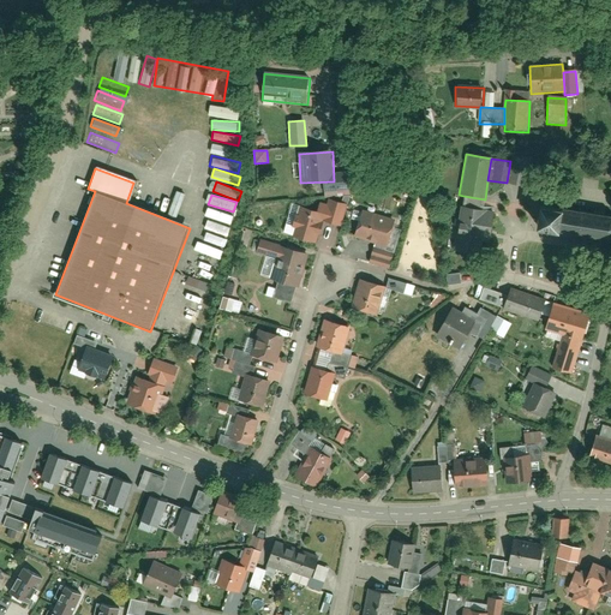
[(461,207),(483,210),(485,199),(463,196),(461,207)]
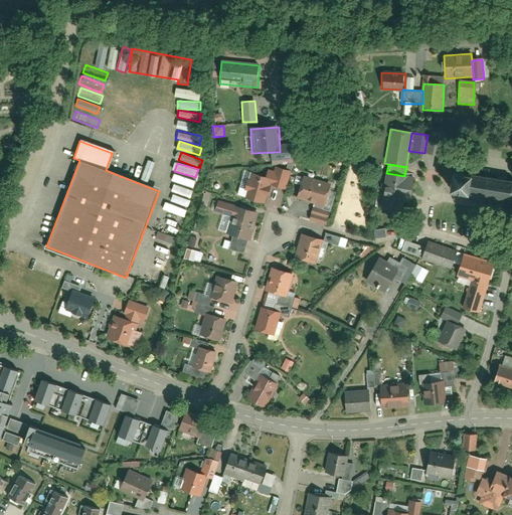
[(242,197),(264,204),(270,186),(286,190),(291,172),(274,167),(273,171),(267,169),(264,178),(250,173),(242,197)]
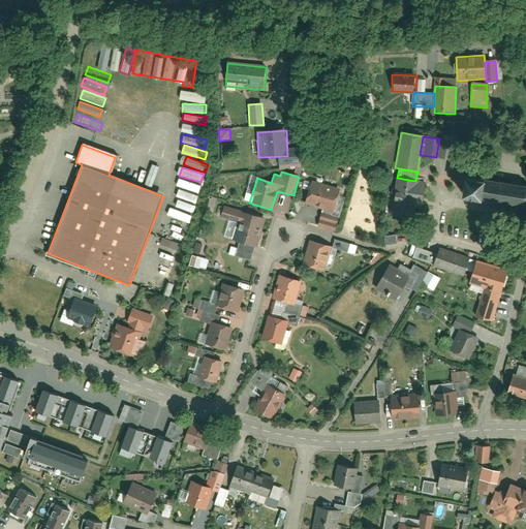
[(461,196),(522,206),(525,204),(525,187),(524,186),(464,177),(461,196)]
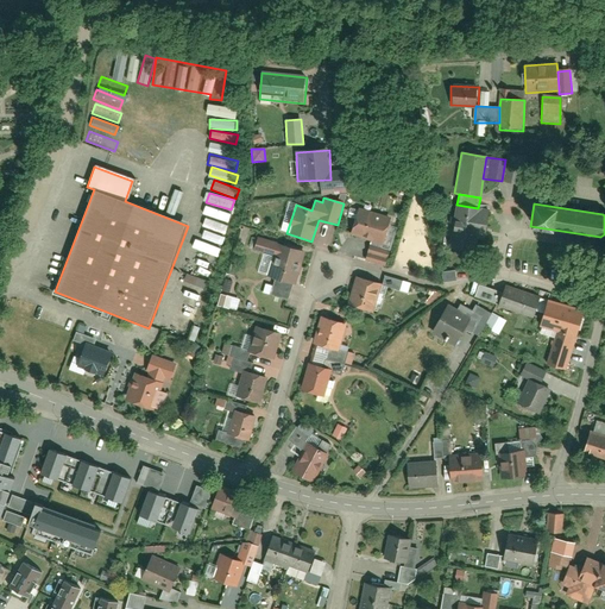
[(455,205),(448,249),(480,253),(487,209),(478,208),(457,205),(455,205)]
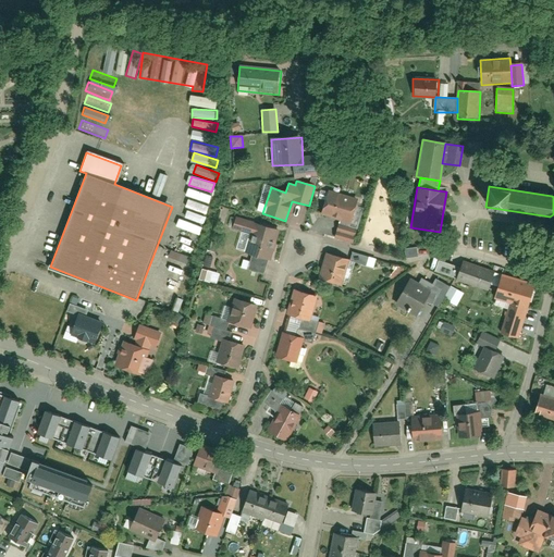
[(201,222),(207,205),(209,205),(211,196),(186,188),(179,214),(201,222)]
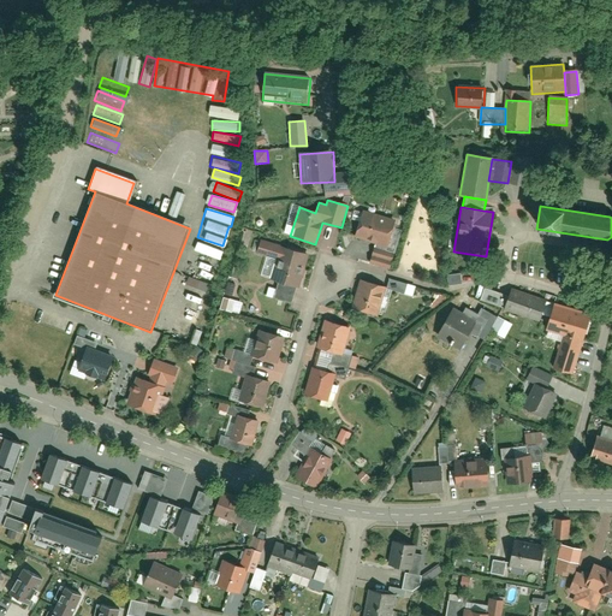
[(352,237),(387,248),(396,220),(362,211),(352,237)]
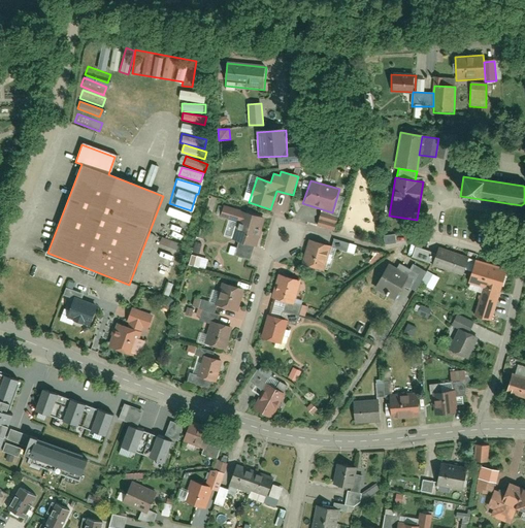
[(253,246),(256,248),(264,218),(224,206),(221,219),(236,223),(231,240),(238,242),(253,246)]
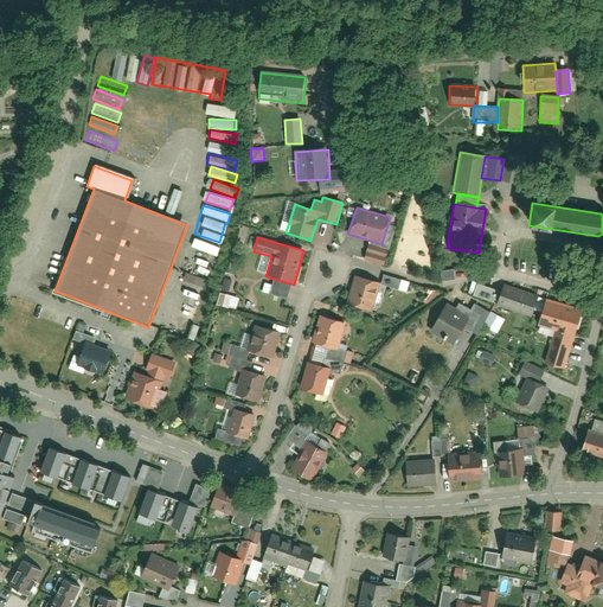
[(389,250),(369,246),(365,260),(385,266),(389,250)]
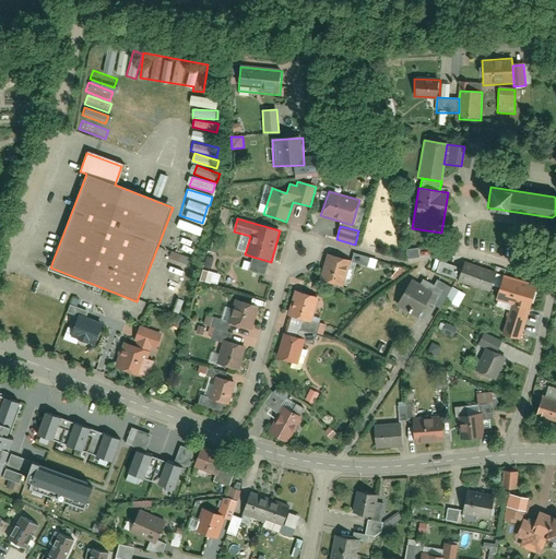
[(406,258),(420,256),(417,246),(405,249),(406,258)]
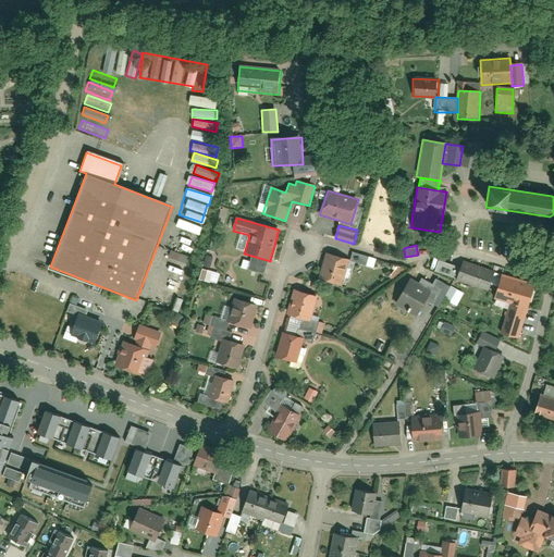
[(168,257),(185,261),(186,255),(169,250),(168,257)]
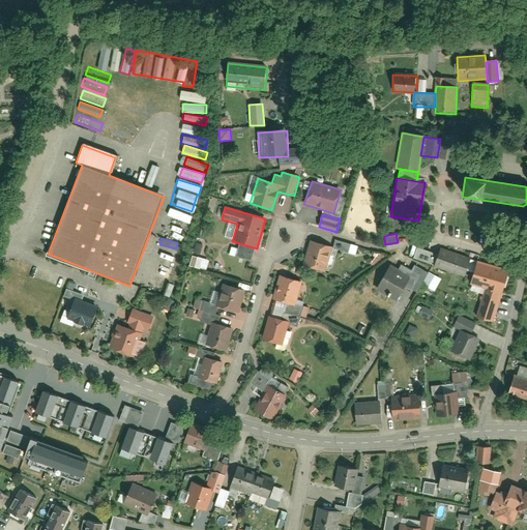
[(333,240),(330,247),(355,255),(357,246),(333,240)]
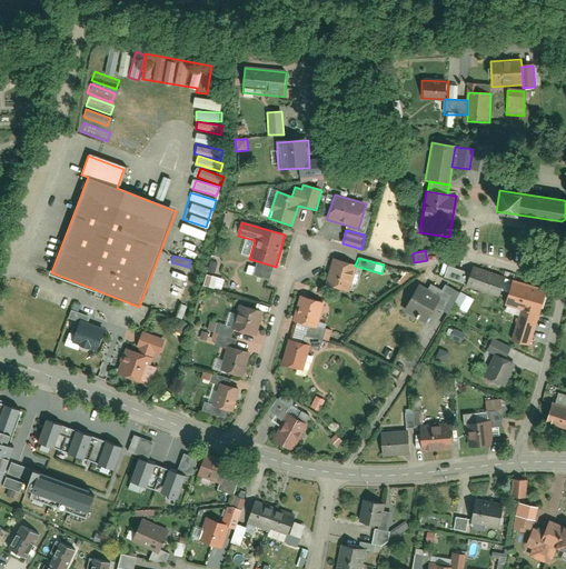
[(324,287),(348,293),(355,266),(331,259),(324,287)]
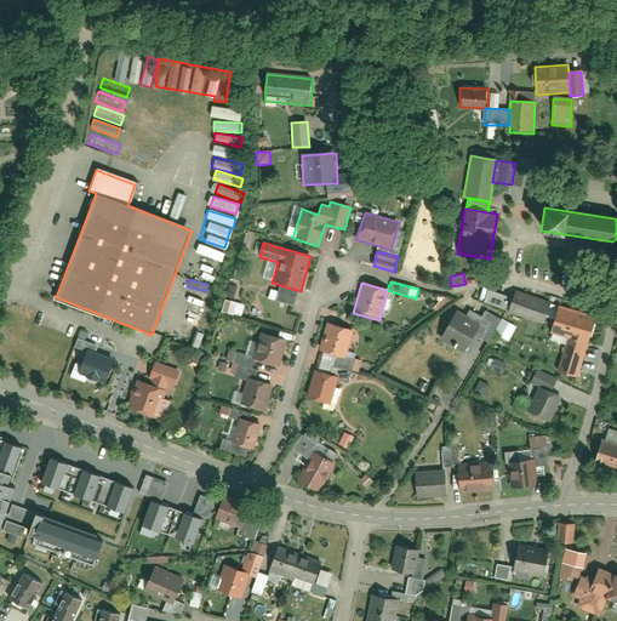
[(292,306),(297,290),(280,285),(275,301),(292,306)]
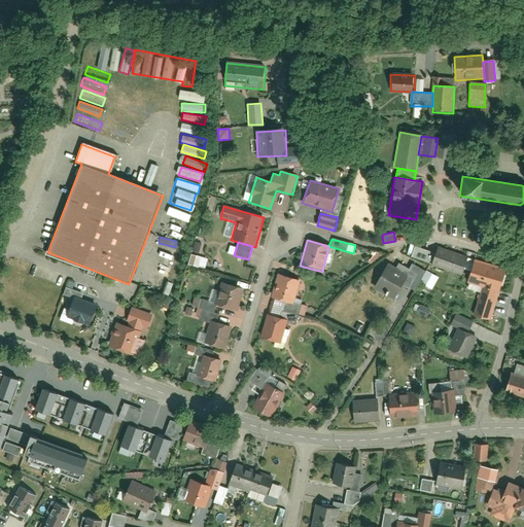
[(410,257),(430,265),(434,254),(414,247),(410,257)]
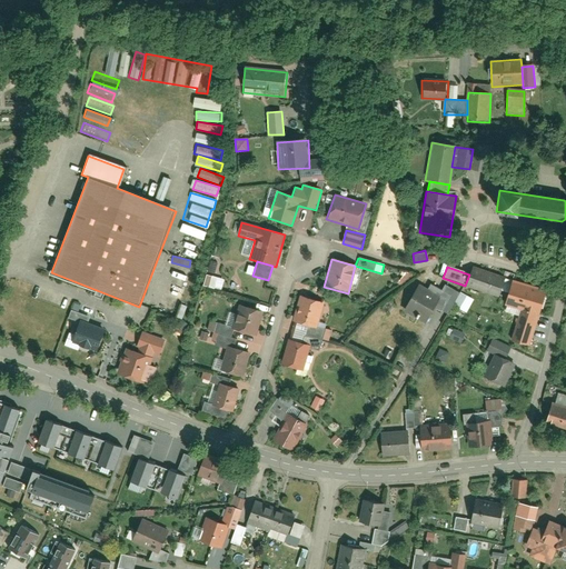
[(497,298),(505,278),(473,267),(469,275),(465,286),(497,298)]
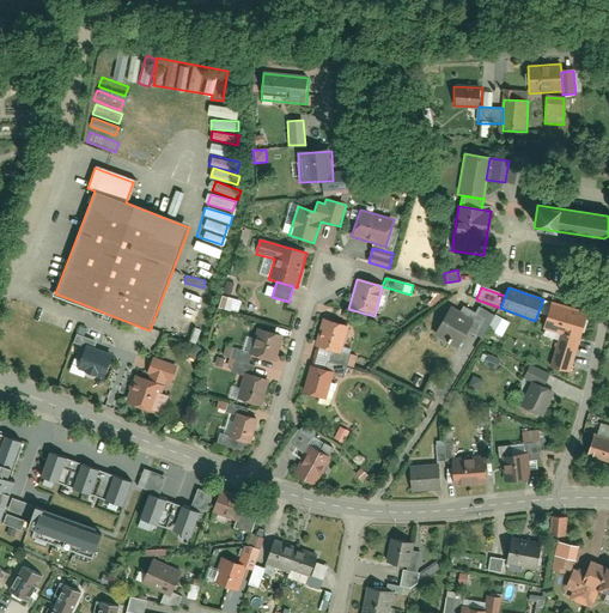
[(238,314),(241,301),(221,296),(218,308),(238,314)]
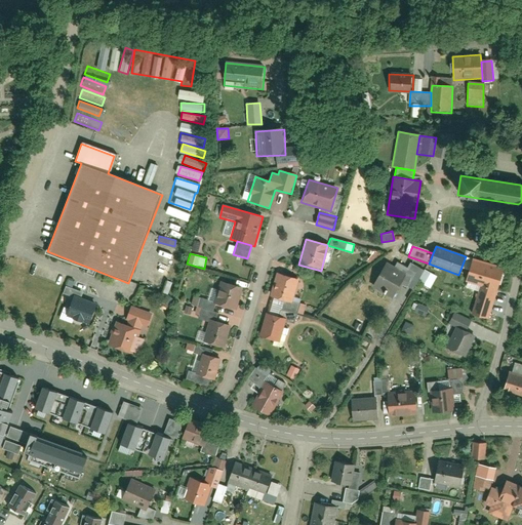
[(479,286),(496,289),(502,265),(470,258),(465,283),(479,286)]
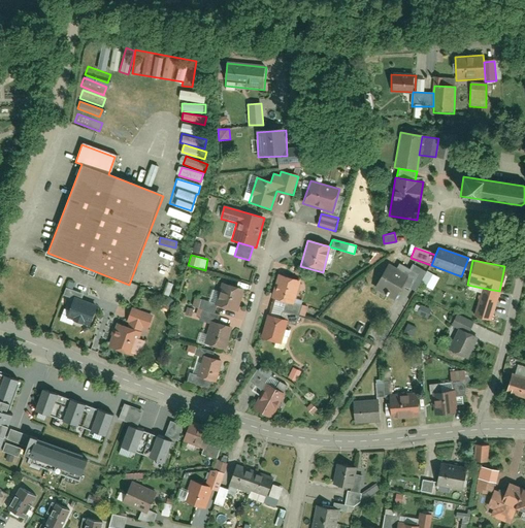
[(398,264),(395,269),(408,276),(403,285),(415,291),(426,272),(412,264),(408,269),(398,264)]
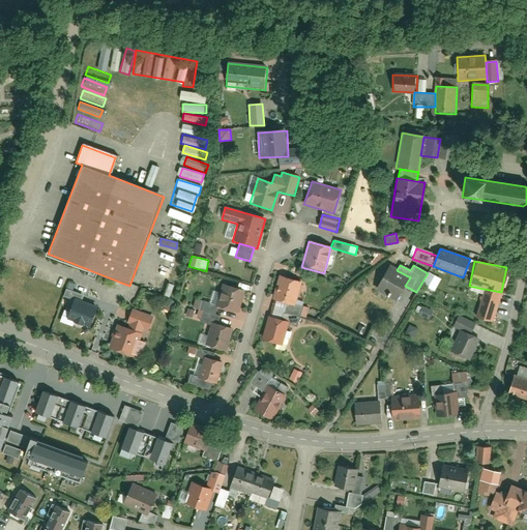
[(375,290),(397,301),(405,286),(410,277),(397,270),(388,266),(375,290)]
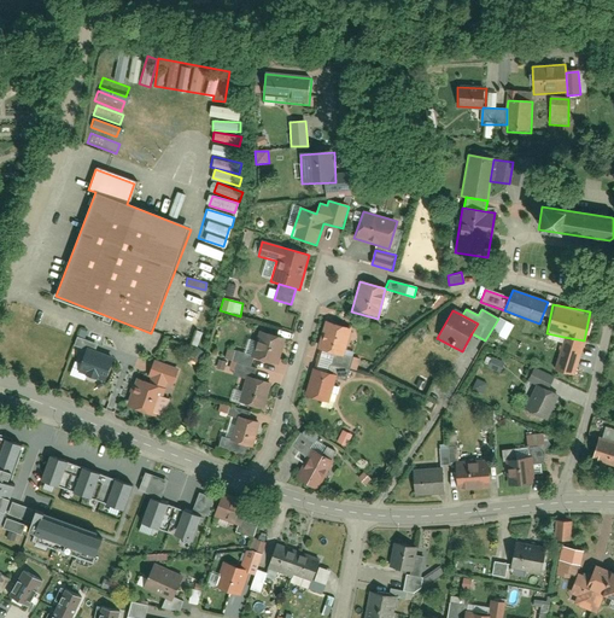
[(321,351),(343,357),(344,350),(350,328),(323,321),(316,349),(321,351)]
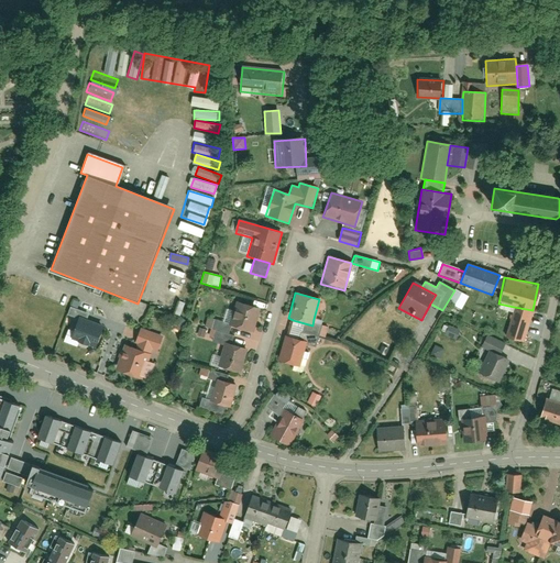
[(231,327),(253,333),(260,309),(235,301),(229,326),(231,327)]
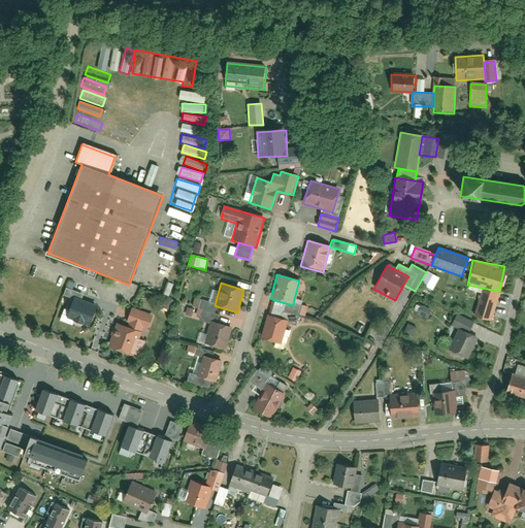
[(71,296),(79,299),(81,292),(65,287),(63,294),(71,296)]
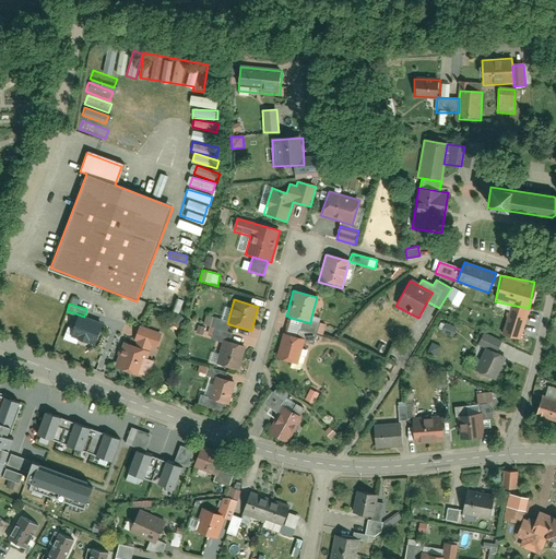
[(522,340),(529,308),(510,305),(504,335),(522,340)]
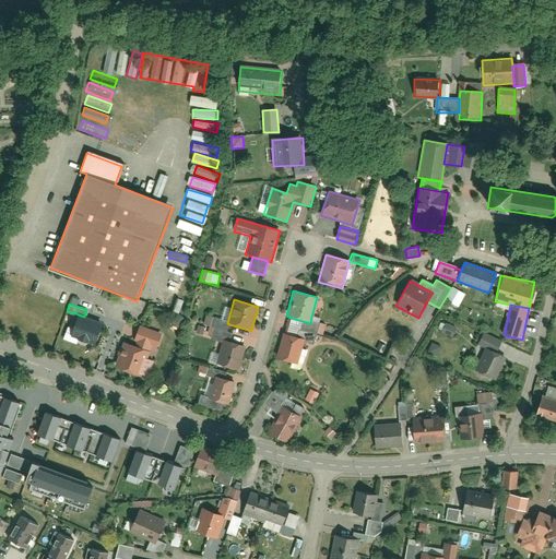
[(68,335),(92,343),(99,322),(84,317),(75,313),(68,335)]
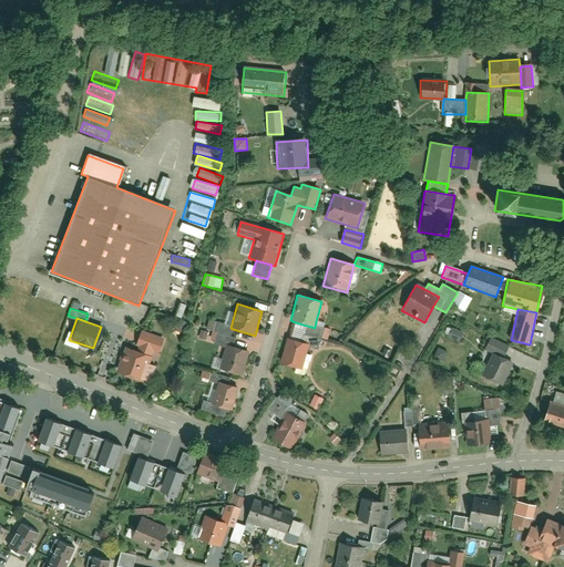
[(293,331),(320,339),(325,323),(316,321),(315,328),(295,322),(293,331)]
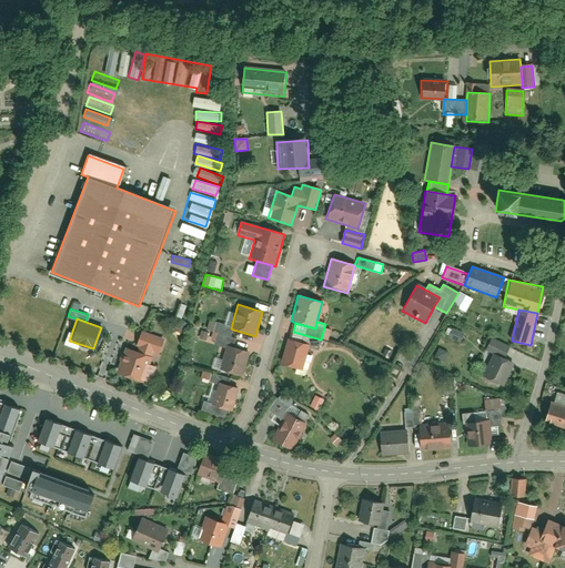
[(231,337),(233,330),(231,328),(217,324),(214,332),(218,333),(231,337)]
